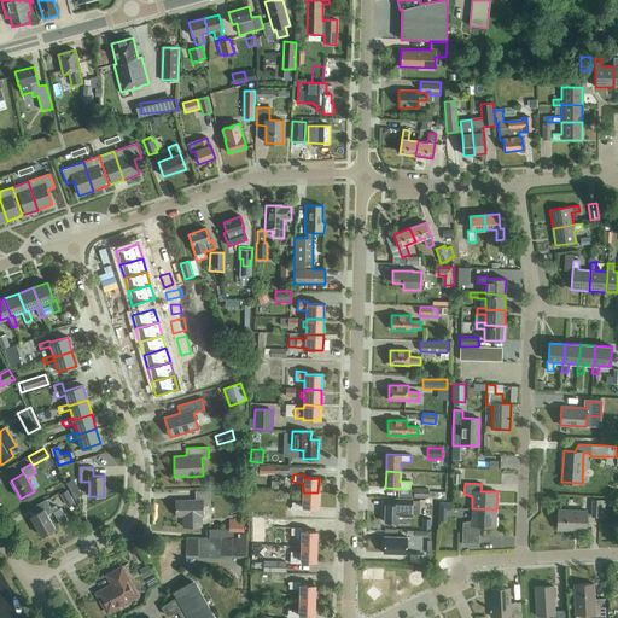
[(75,499),(82,495),(77,488),(71,491),(75,499)]
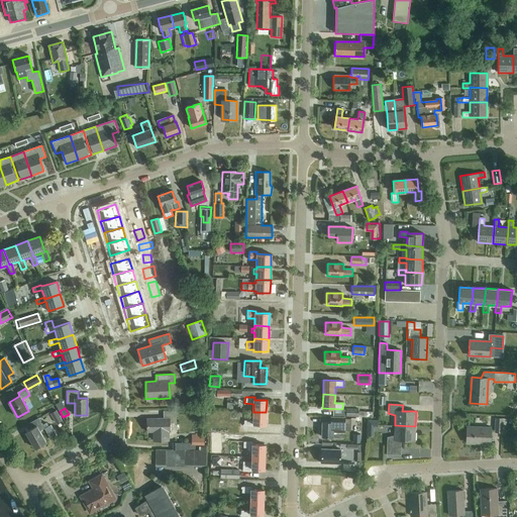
[(346,409),(345,417),(367,417),(367,416),(373,417),(373,412),(358,411),(358,409),(346,409)]
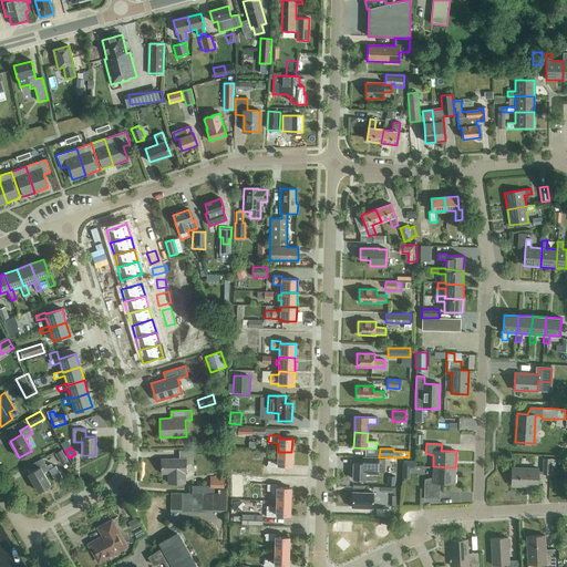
[(61,450),(54,454),(61,465),(68,461),(61,450)]
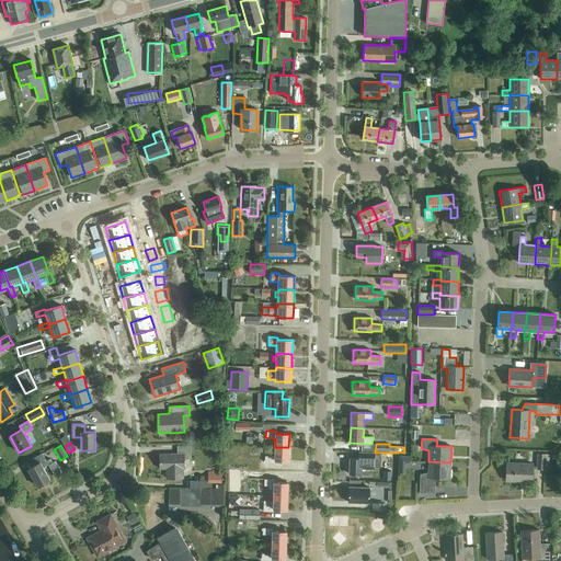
[(178,454),(159,455),(160,469),(165,469),(167,479),(183,478),(183,468),(184,468),(184,459),(191,459),(191,446),(178,446),(178,454)]
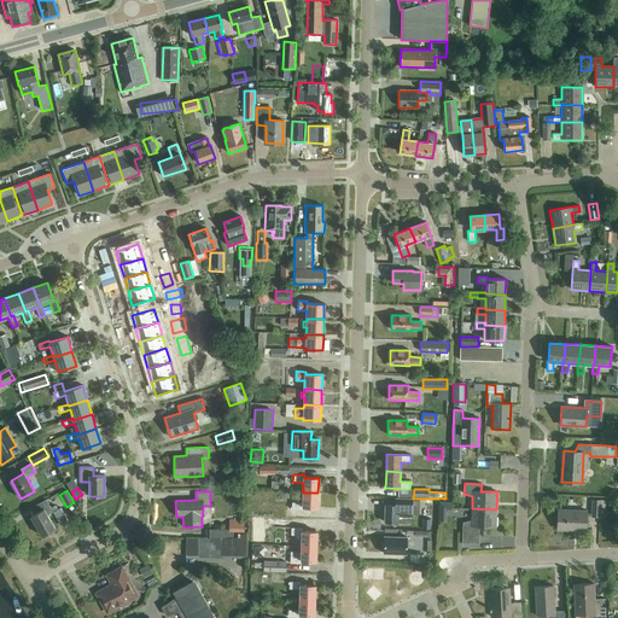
[(318,493),(303,493),(303,503),(292,502),(292,509),(303,511),(303,507),(318,508),(318,493)]
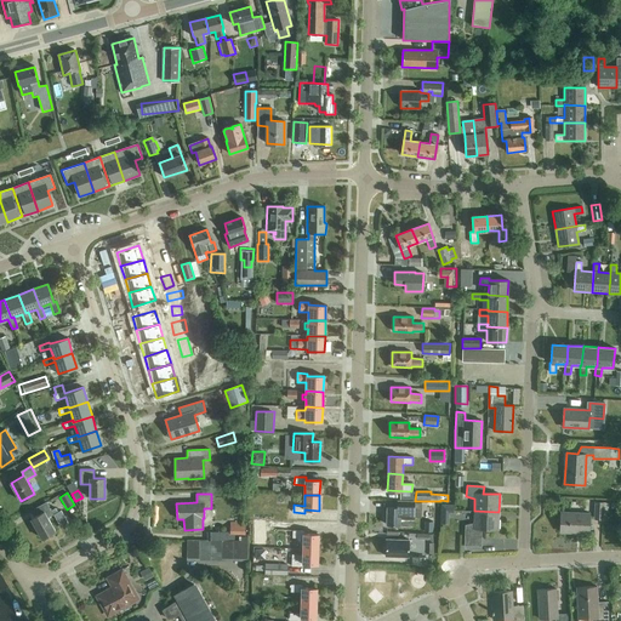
[(387,507),(386,525),(399,525),(400,519),(409,519),(414,519),(414,518),(414,501),(398,501),(397,507),(387,507)]
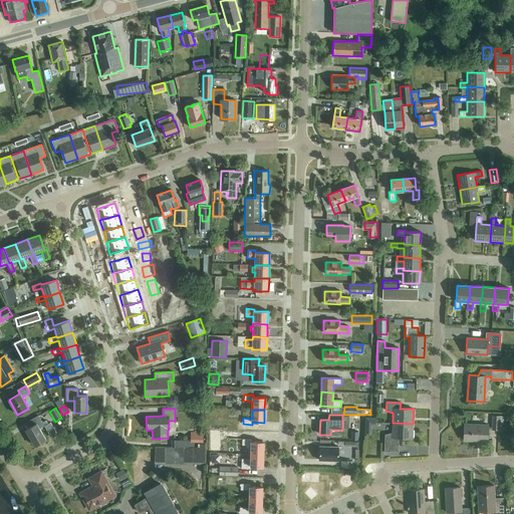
[(491,431),(499,431),(500,427),(503,427),(504,417),(500,416),(492,416),(491,431)]
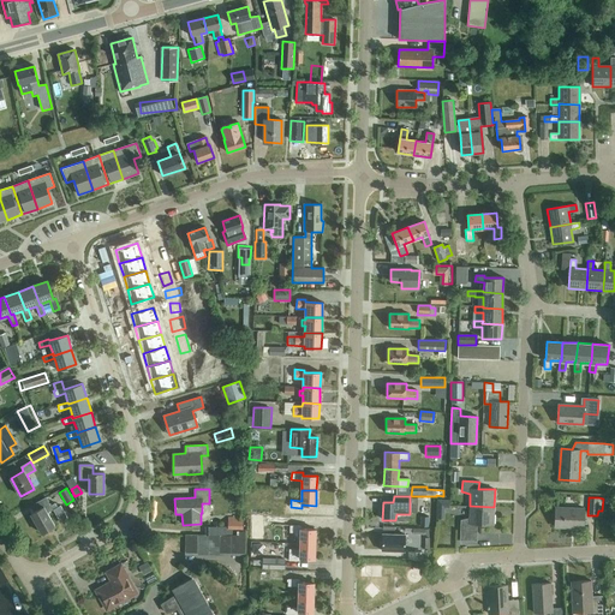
[(34,505),(37,511),(30,514),(42,533),(54,526),(47,512),(52,509),(46,499),(34,505)]
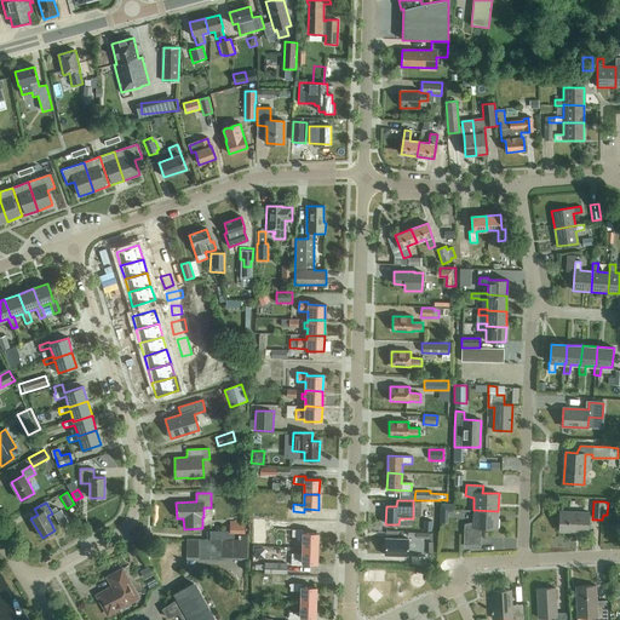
[(498,511),(474,510),(474,522),(464,524),(464,545),(481,546),(481,528),(497,529),(498,511)]
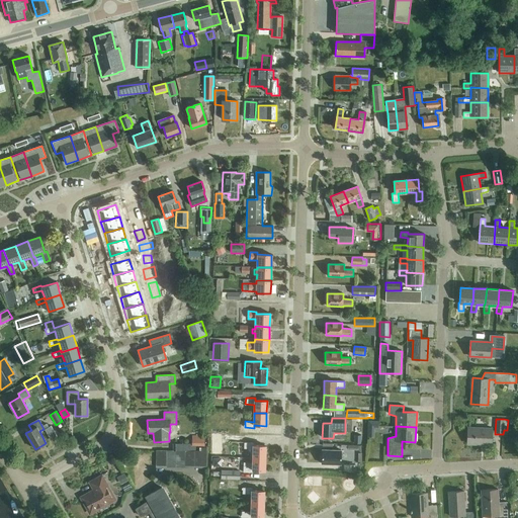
[(483,444),(483,445),(491,446),(492,428),(467,427),(466,443),(483,444)]
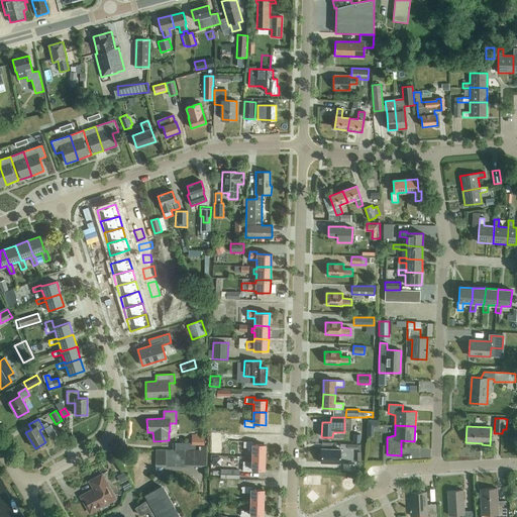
[(191,445),(204,446),(205,438),(199,438),(200,435),(192,434),(191,445)]
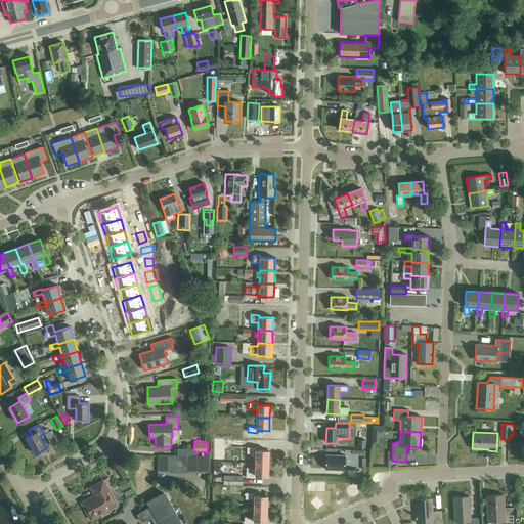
[(256,463),(268,464),(268,451),(256,450),(257,448),(247,447),(247,453),(256,454),(256,463)]
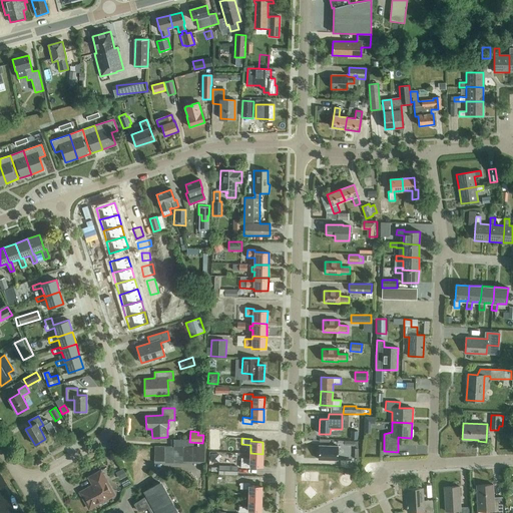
[(197,447),(194,447),(194,463),(204,463),(204,443),(197,443),(197,447)]
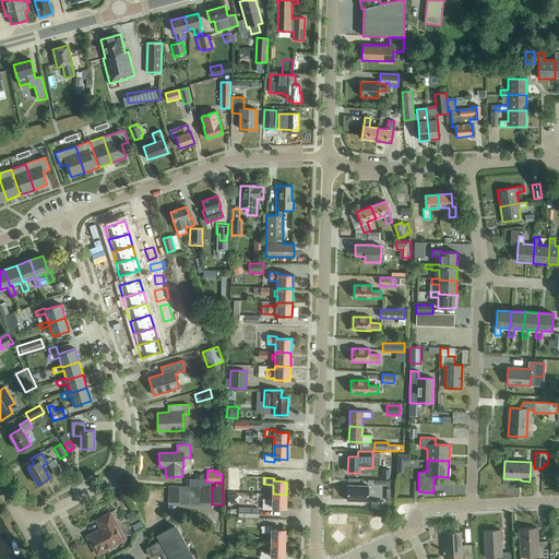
[(179,487),(168,486),(168,504),(179,504),(179,487)]
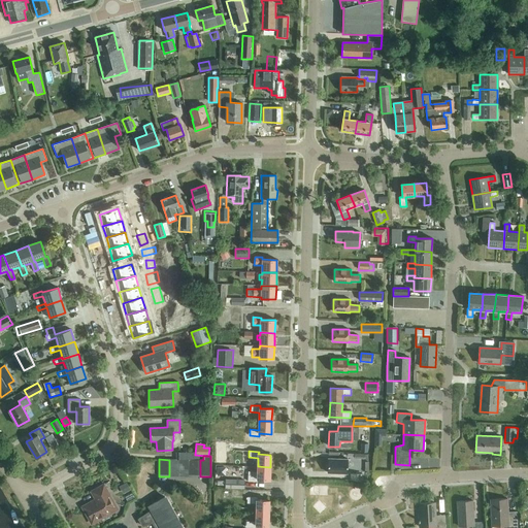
[(328,459),(328,472),(347,473),(348,459),(328,459)]
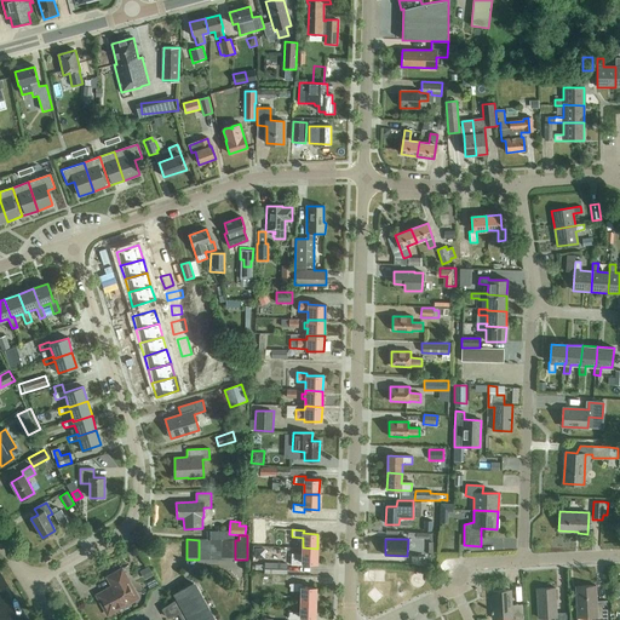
[(211,560),(211,540),(199,540),(199,560),(211,560)]
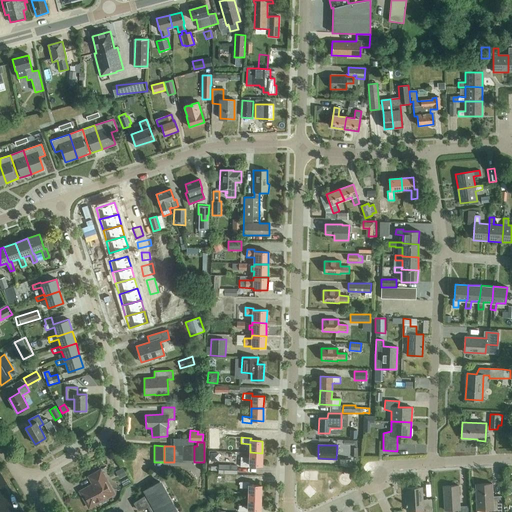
[(174,462),(184,462),(184,446),(174,446),(174,462)]
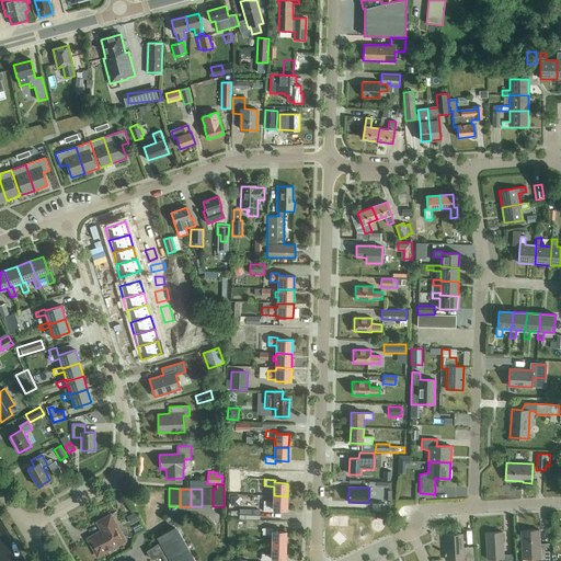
[(213,506),(213,489),(202,489),(202,506),(213,506)]
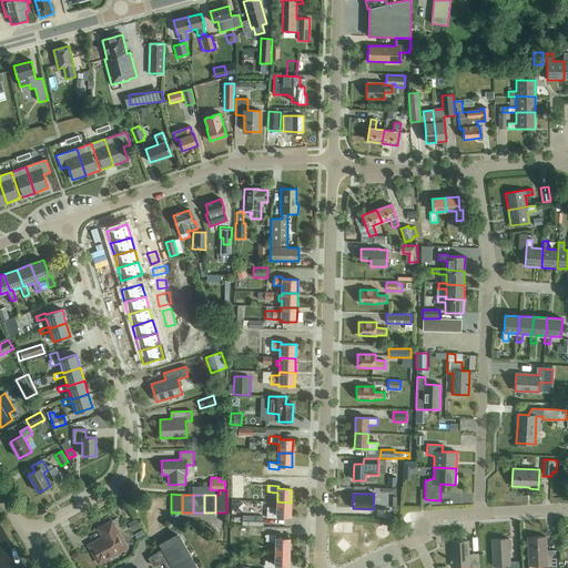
[(291,516),(291,503),(277,501),(276,508),(266,507),(266,518),(277,518),(277,516),(291,516)]
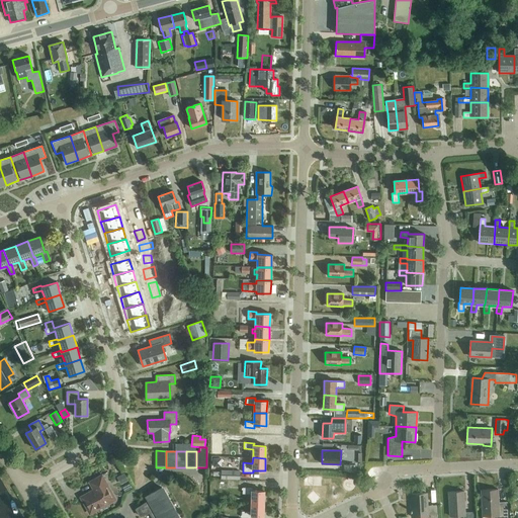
[(221,470),(221,480),(240,480),(240,470),(221,470)]
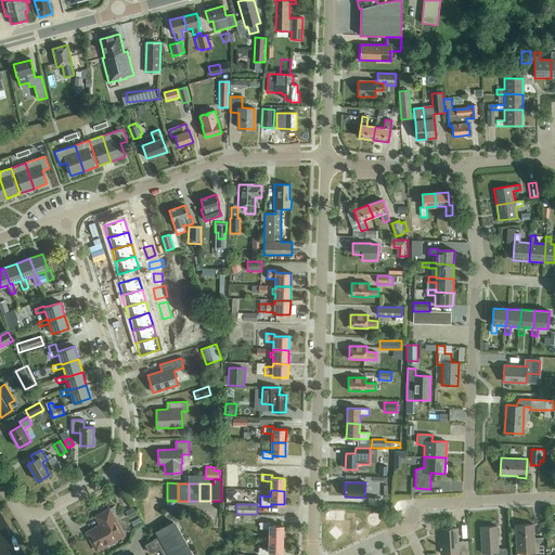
[(133,507),(125,512),(129,519),(137,515),(133,507)]
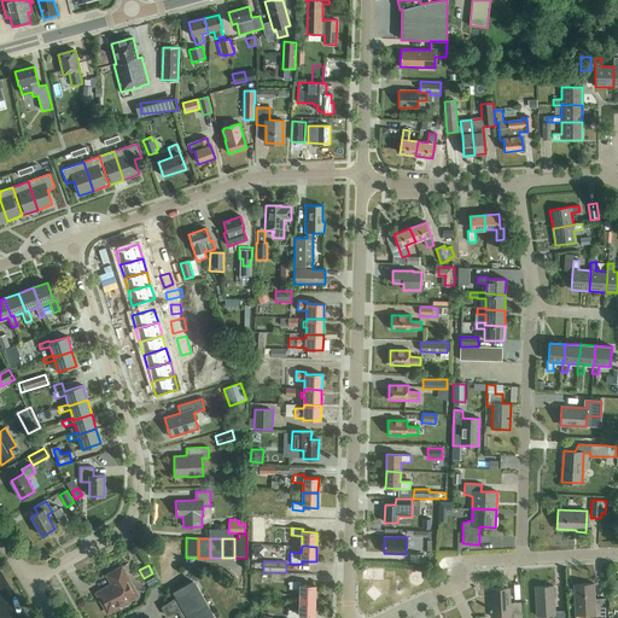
[(127,577),(121,567),(106,576),(111,584),(111,588),(106,586),(105,588),(98,593),(97,595),(106,611),(109,612),(114,610),(115,606),(124,601),(128,601),(135,598),(136,594),(133,587),(129,587),(124,578),(127,577)]
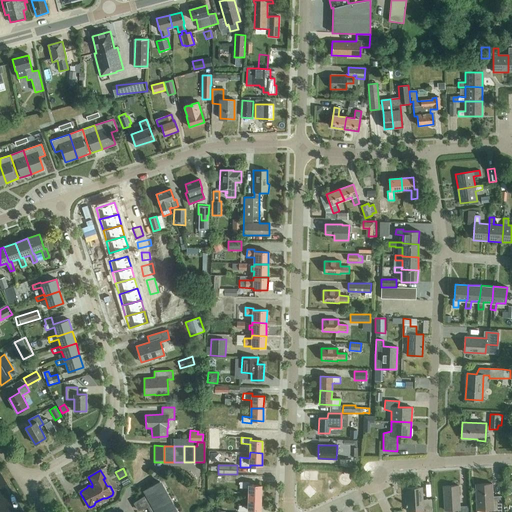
[(146,495),(134,503),(138,510),(147,506),(150,511),(176,511),(159,482),(144,491),(146,495)]
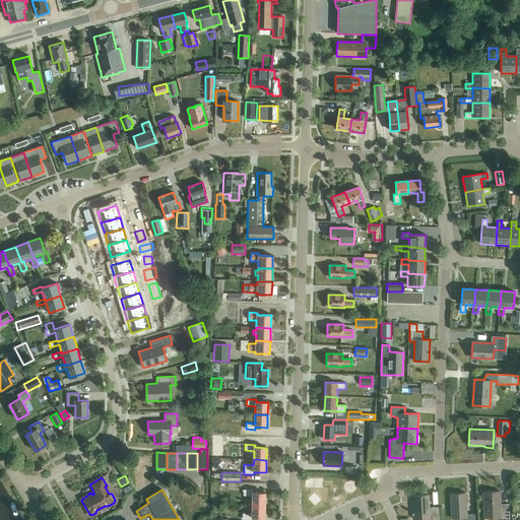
[(252,505),(265,505),(265,493),(253,493),(253,490),(244,490),(243,496),(252,496),(252,505)]
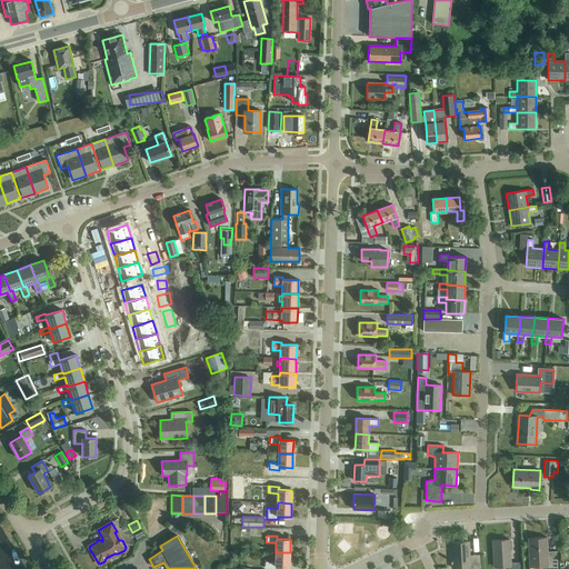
[(557,568),(557,551),(547,551),(547,538),(528,538),(530,568),(529,568),(540,568),(540,567),(545,567),(545,568),(557,568)]
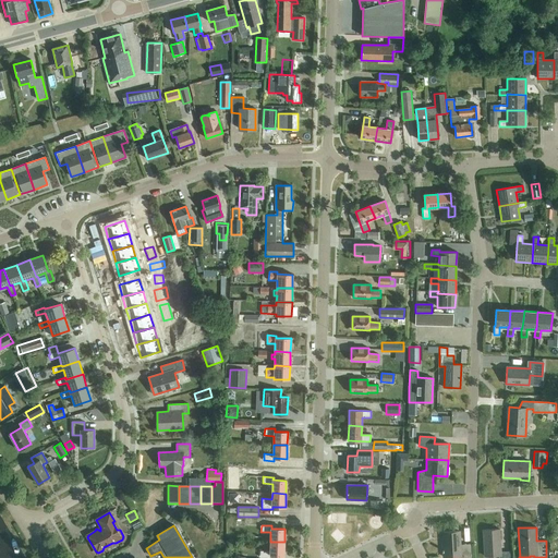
[(483,530),(484,556),(499,556),(498,557),(509,557),(509,552),(500,553),(499,529),(483,530)]
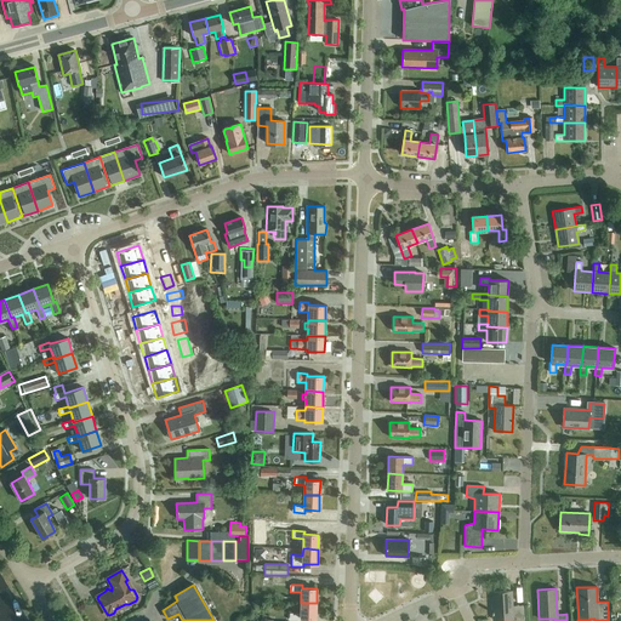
[(523,620),(523,608),(512,608),(511,592),(493,592),(494,604),(493,604),(493,620),(516,619),(516,620),(523,620)]
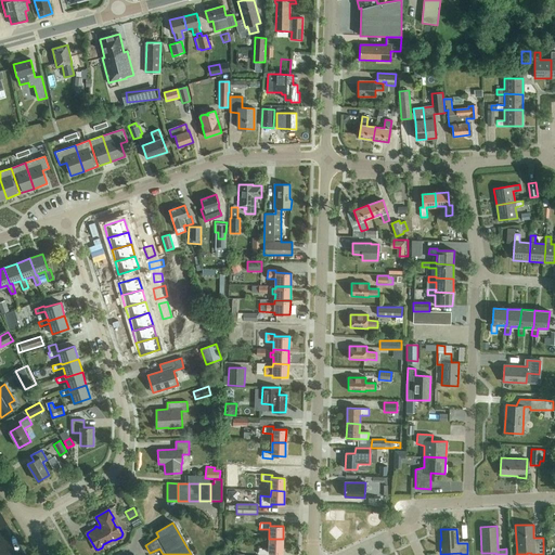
[(283,539),(269,539),(269,549),(259,547),(259,554),(269,554),(269,552),(282,553),(283,539)]
